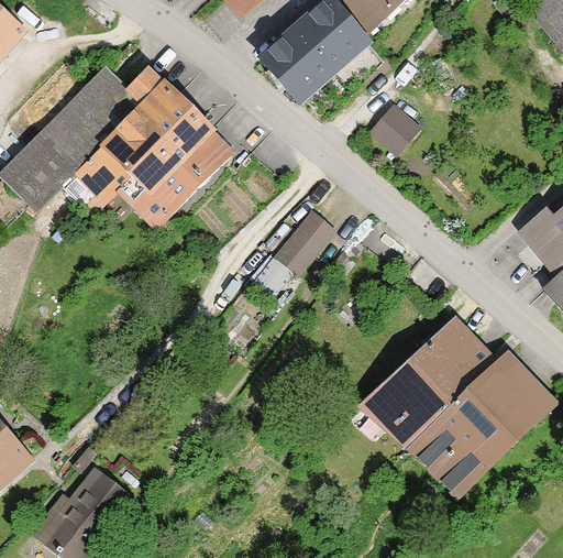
[(229,0),(243,17),(262,0),(229,0)]
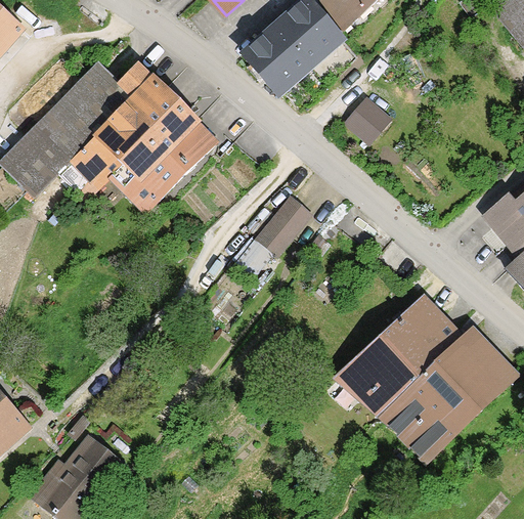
[(347,37),(314,0),(294,0),(238,50),(279,96),(347,37)]
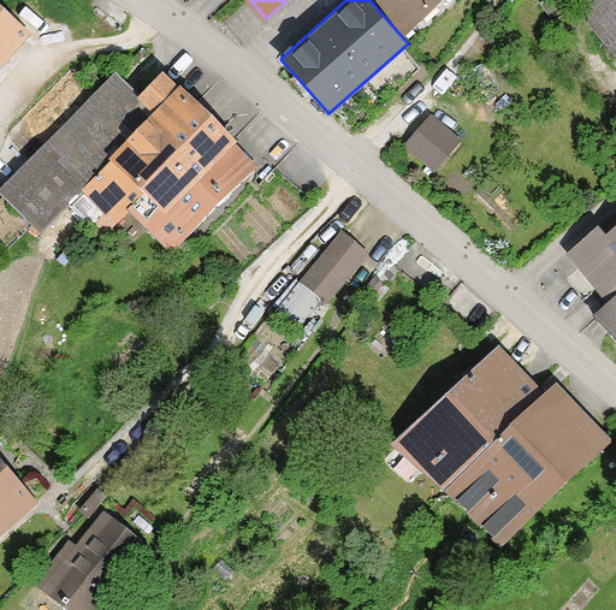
[(379,0),(412,36),(451,0),(379,0)]
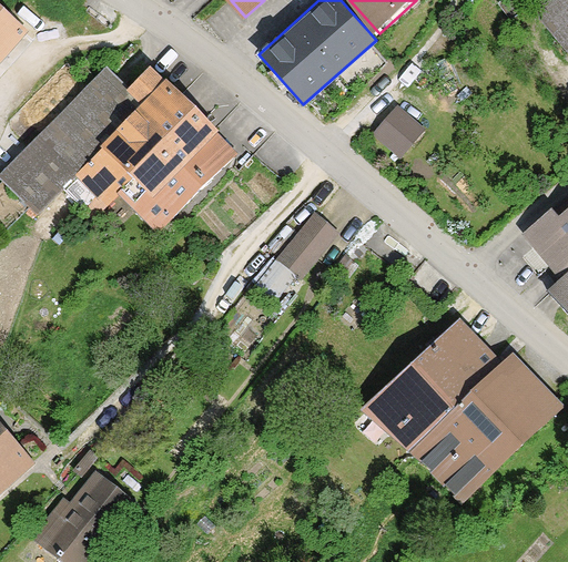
[(535,0),(533,2),(567,43),(567,0),(535,0)]
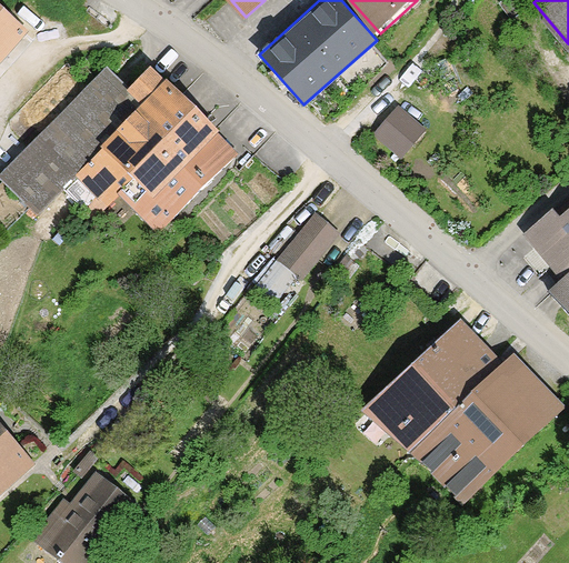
[(0,60),(3,57),(29,29),(0,2),(0,60)]
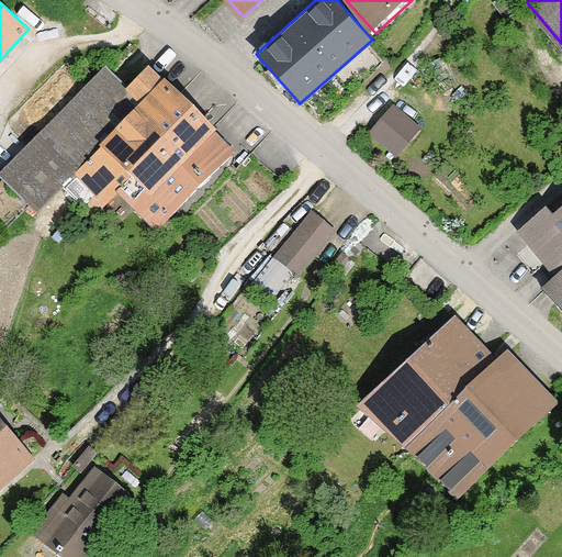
[(111,182),(121,192),(157,230),(237,151),(213,126),(191,101),(163,75),(148,60),(124,85),(105,64),(0,173),(0,176),(35,211),(75,174),(98,195),(111,182)]
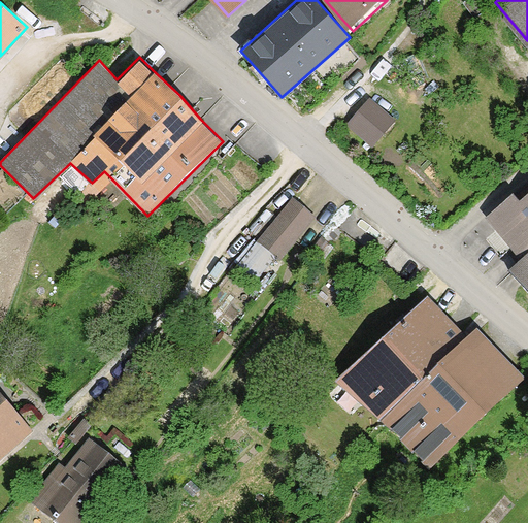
[(394,118),(366,93),(347,123),(374,144),(394,118)]
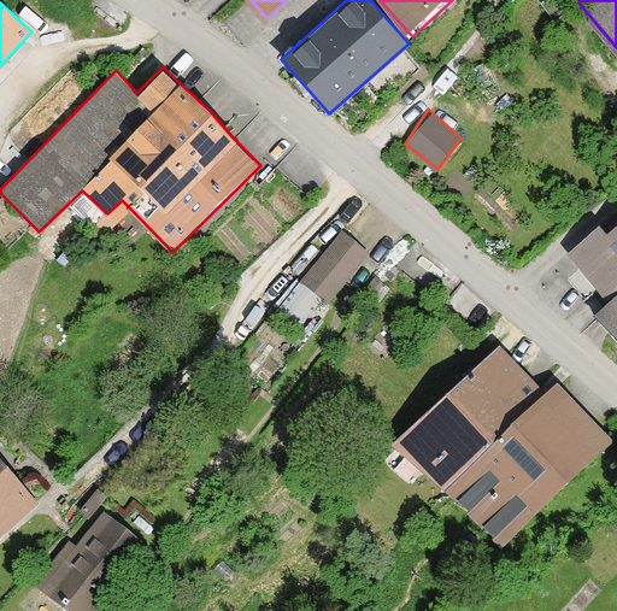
[(616,224),(610,230),(603,222),(570,248),(612,299),(599,309),(616,329),(616,224)]
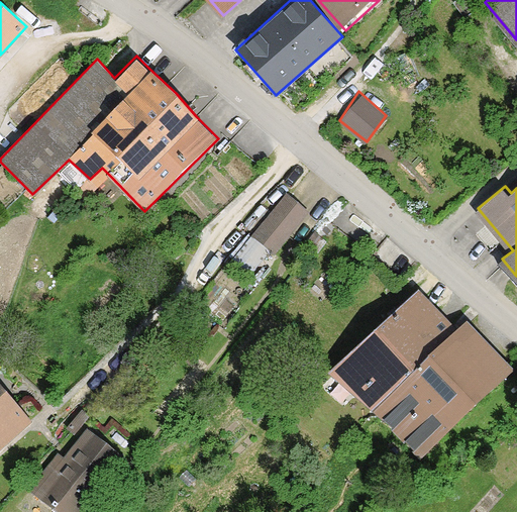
[(313,213),(287,191),(235,253),(254,270),(271,250),(278,257),(313,213)]
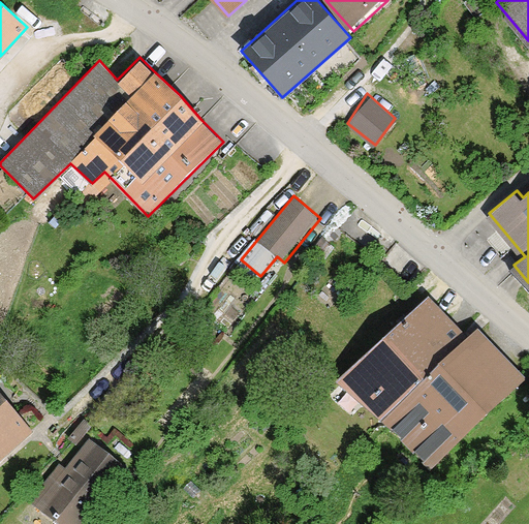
[(466,333),(430,295),(343,377),(432,469),(528,376),(477,322),(466,333)]
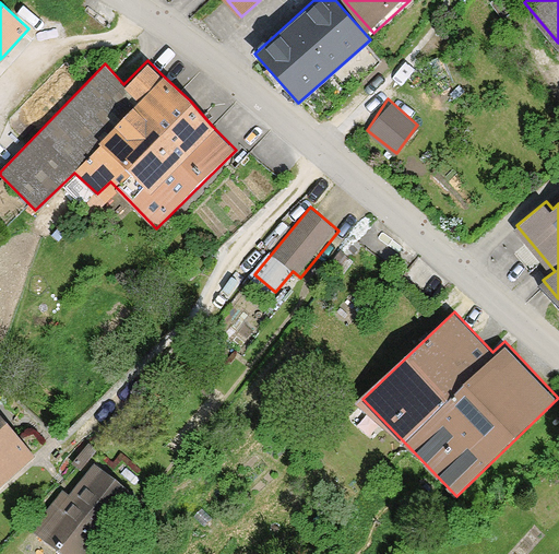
[(0,416),(0,484),(34,457),(0,416)]
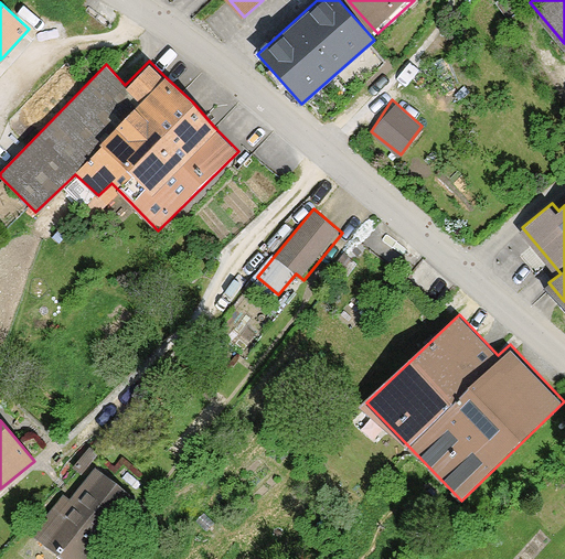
[(67,486),(31,530),(66,558),(105,558),(126,534),(117,526),(138,500),(97,466),(76,493),(67,486)]
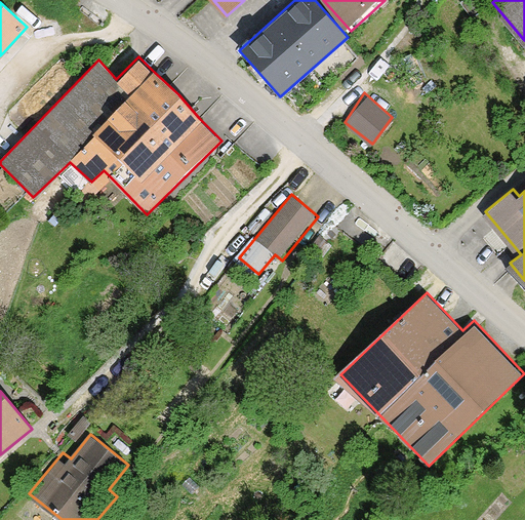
All buildings are outlined.
